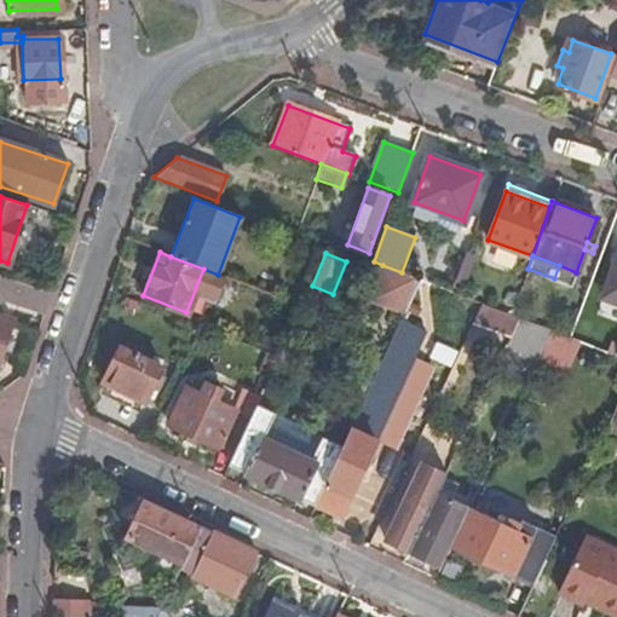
[(405,316),(422,281),(402,272),(382,265),(369,301),(405,316)]
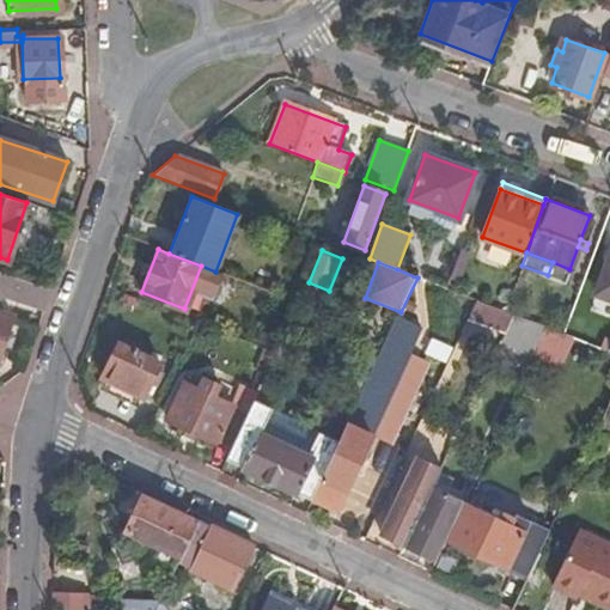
[(569,269),(553,262),(548,275),(565,281),(569,269)]
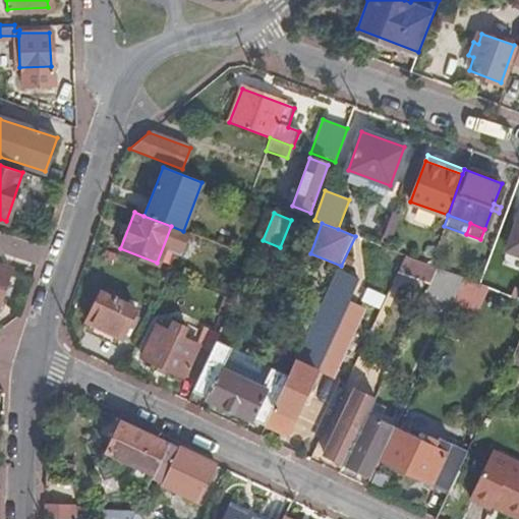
[(518,225),(510,249),(518,252),(518,225)]
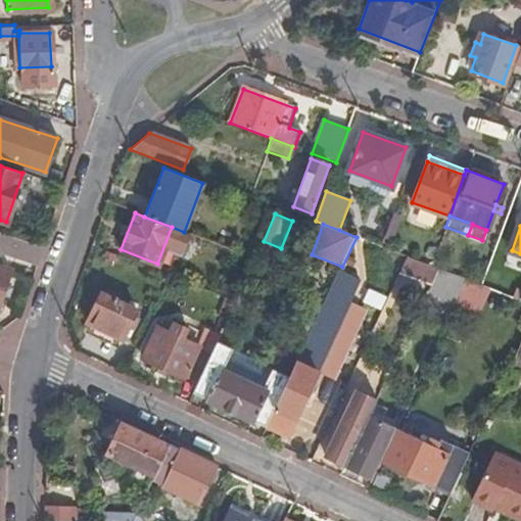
[(376,232),(372,242),(382,246),(386,236),(376,232)]
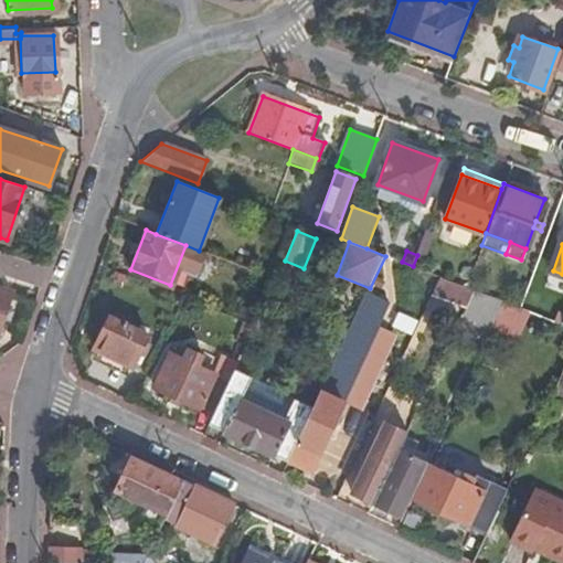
[(0,327),(11,293),(0,289),(0,327)]
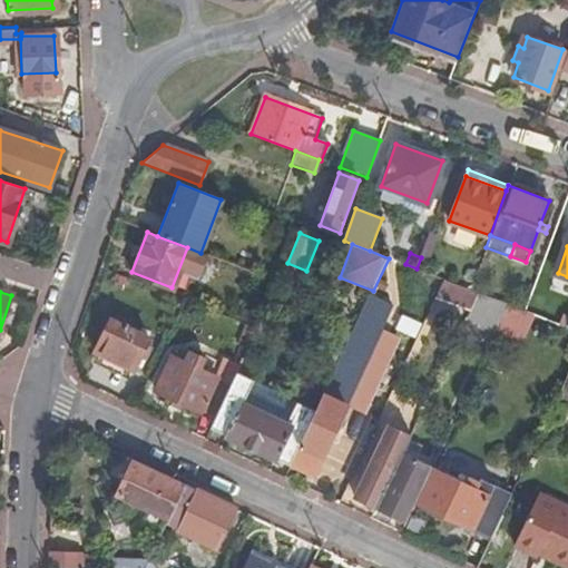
[(507,306),(477,295),(467,316),(497,327),(507,306)]
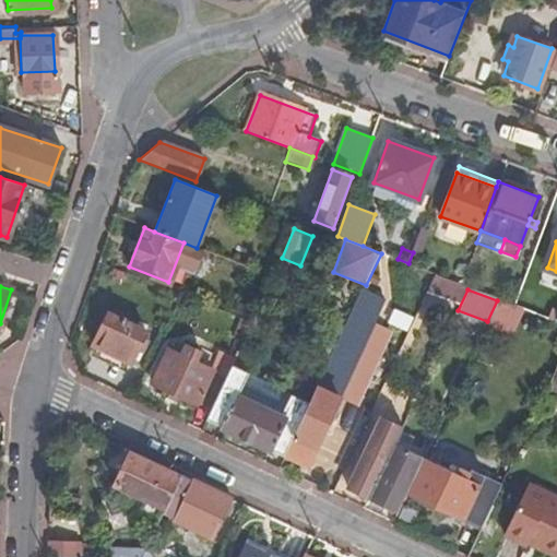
[(310,402),(286,453),(310,465),(378,316),(356,306),(310,402)]
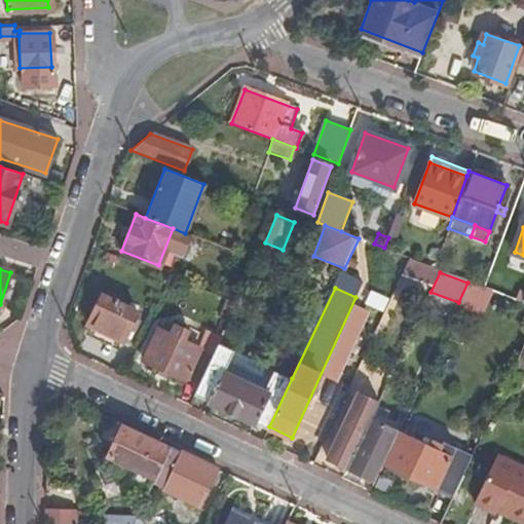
[(123,340),(136,309),(102,296),(89,326),(123,340)]
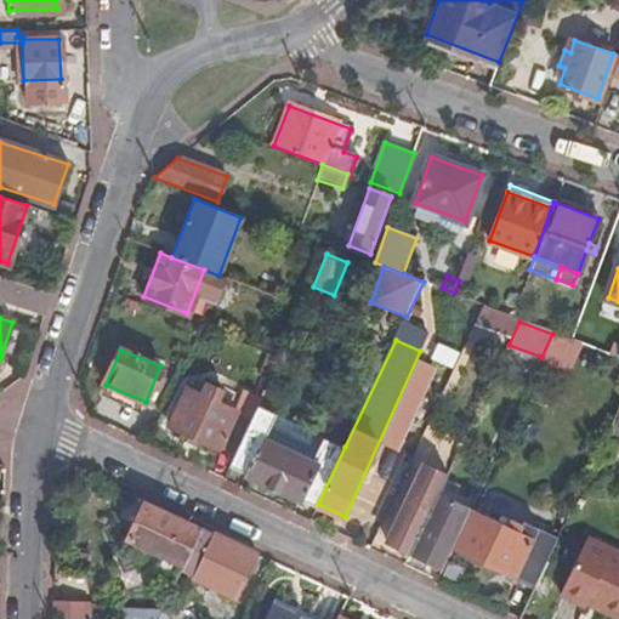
[(266,373),(273,355),(265,351),(257,370),(266,373)]
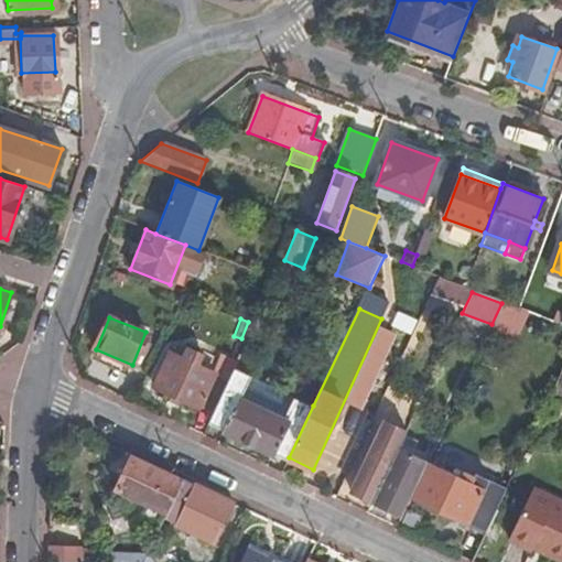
[(228,371),(234,358),(222,353),(214,370),(197,363),(202,354),(186,347),(182,355),(170,349),(153,385),(200,407),(201,404),(213,410),(228,371)]
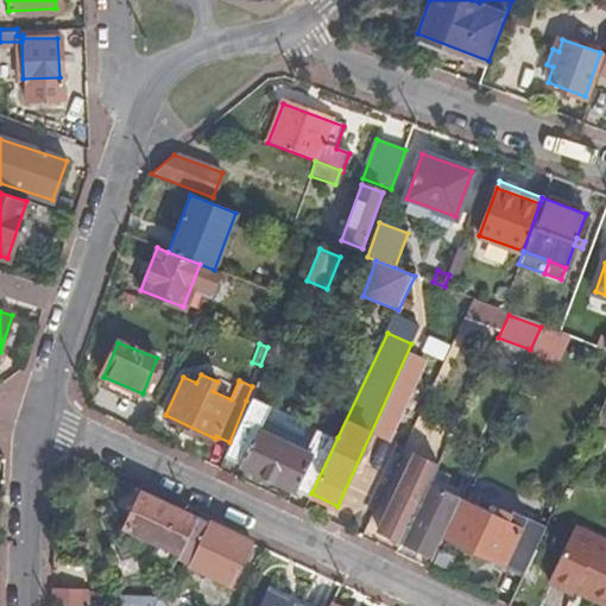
[(605,393),(592,425),(605,431),(605,393)]
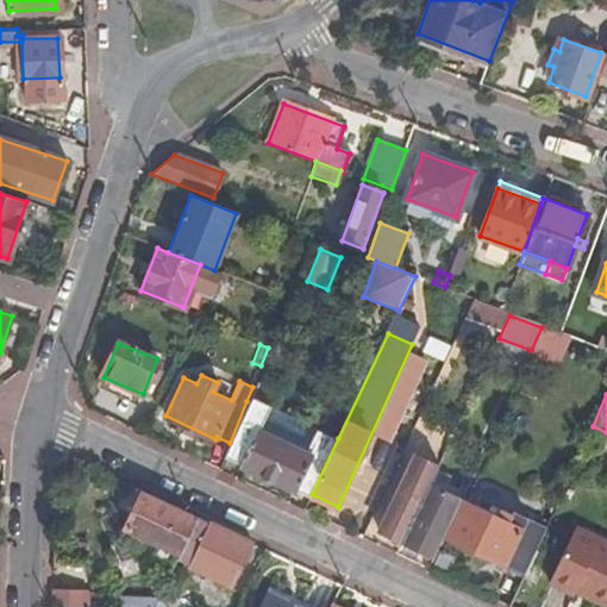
[(270,413),(246,401),(230,443),(225,455),(298,489),(299,487),(311,496),(312,494),(338,438),(318,429),(310,449),(300,444),(304,437),(298,433),(294,440),(285,437),(288,430),(282,426),(279,433),(264,427),(270,413)]
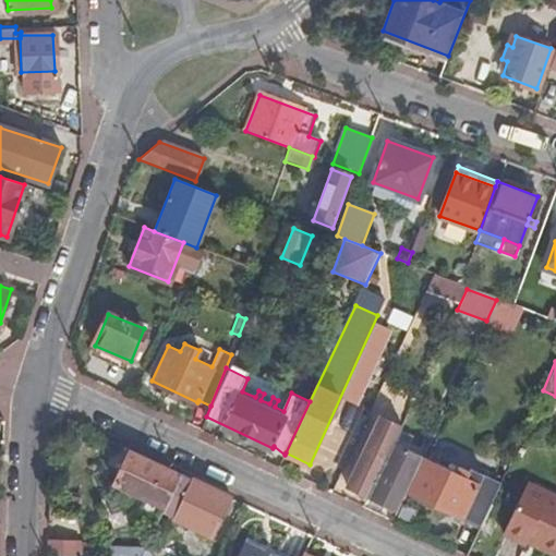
[(291,393),(248,378),(242,391),(255,397),(258,390),(264,394),(261,400),(269,403),(273,397),(278,400),(275,407),(283,411),(291,393)]
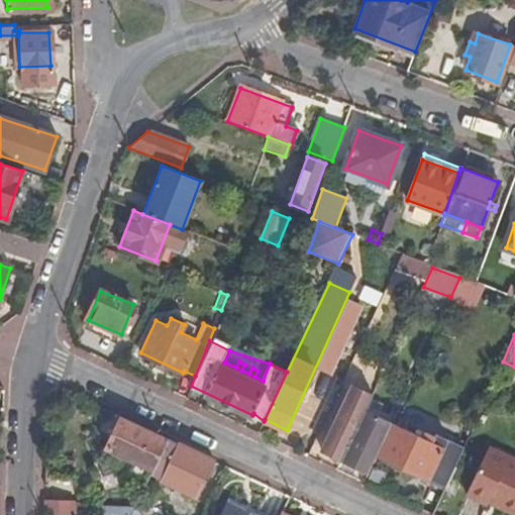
[(323,448),(343,457),(367,407),(374,392),(353,383),(323,448)]
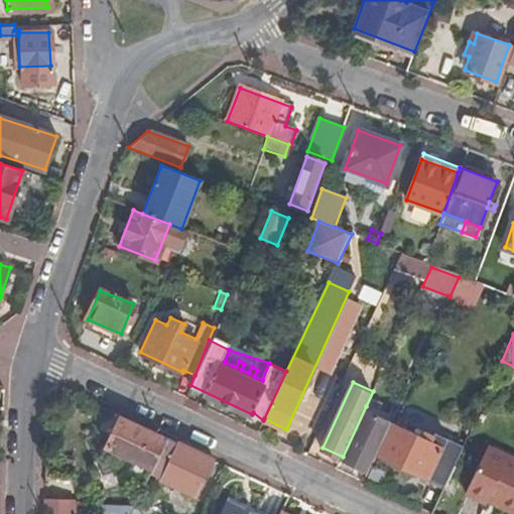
[(366,406),(343,457),(369,469),(377,452),(392,419),(392,418),(366,406)]
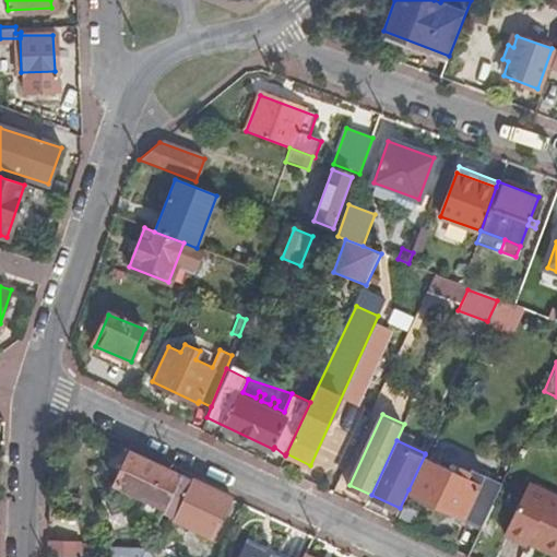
[(142,494),(167,506),(182,474),(132,451),(116,486),(140,498),(142,494)]
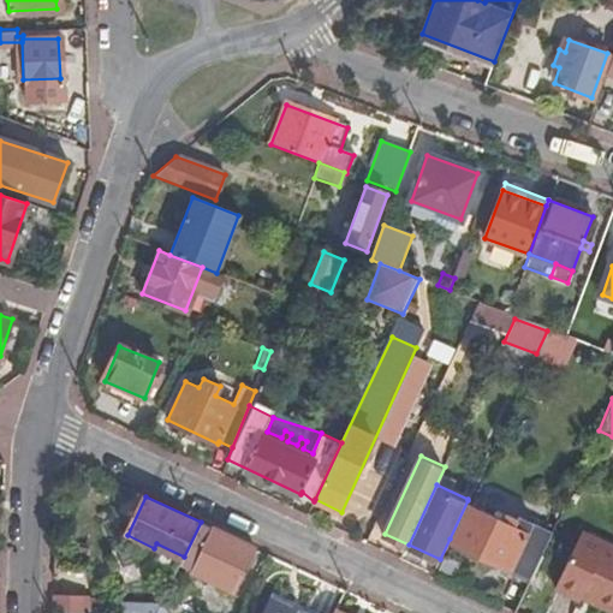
[(468,500),(450,539),(529,577),(552,529),(519,515),(517,518),(506,512),(504,517),(468,500)]
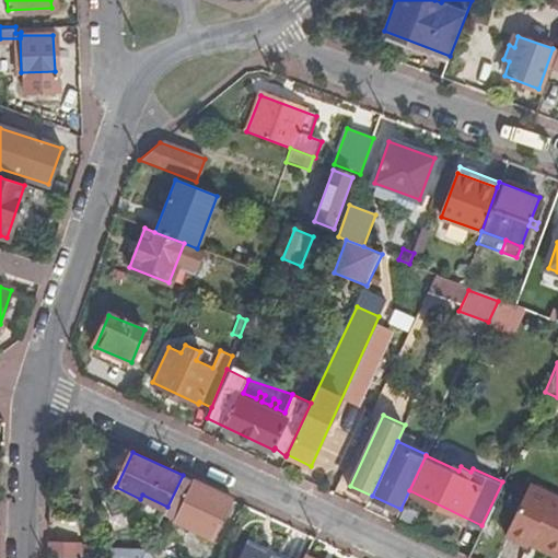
[(232,498),(183,475),(167,507),(165,513),(207,532),(204,539),(211,543),(232,498)]
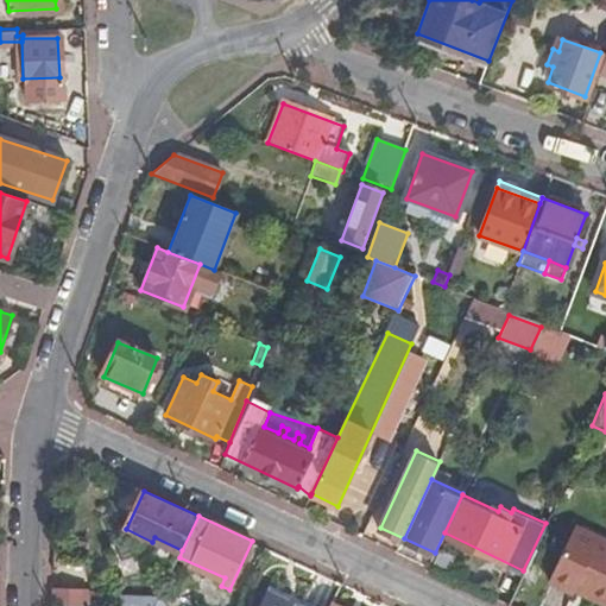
[(605,597),(605,537),(573,523),(547,578),(572,591),(575,582),(605,597)]
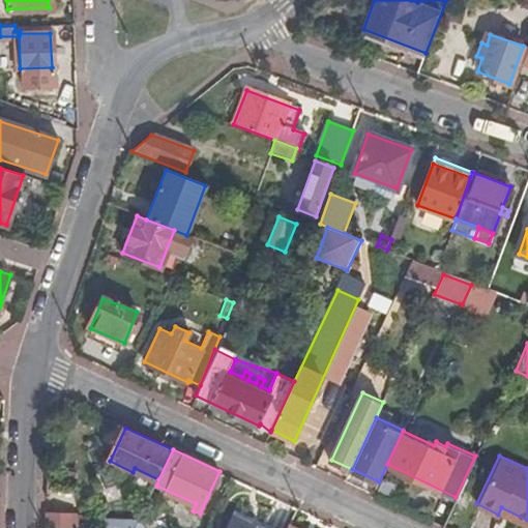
[(45,527),(54,527),(72,527),(75,511),(45,509),(45,527)]
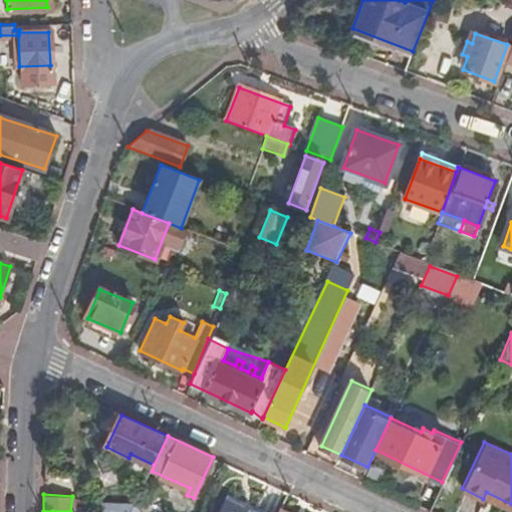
[(219,511),(245,511),(247,509),(227,499),(219,511)]
